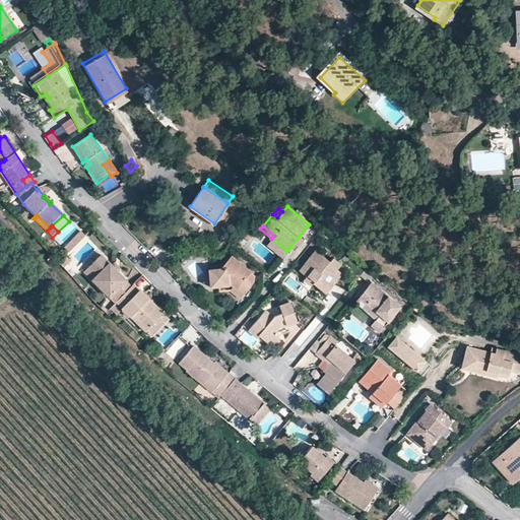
[(68,252),(84,236),(80,231),(64,247),(68,252)]
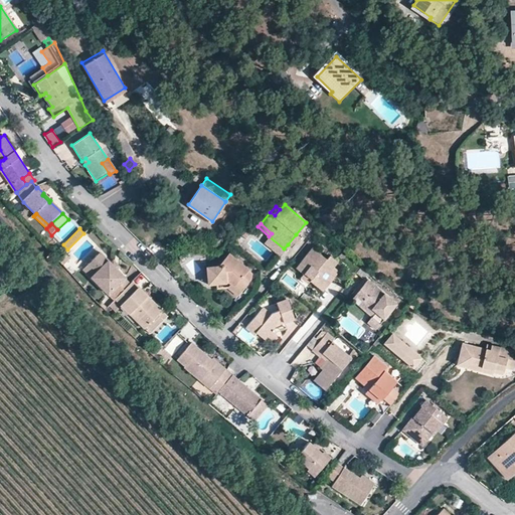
[(296,234),(288,244),(292,248),(301,237),(296,234)]
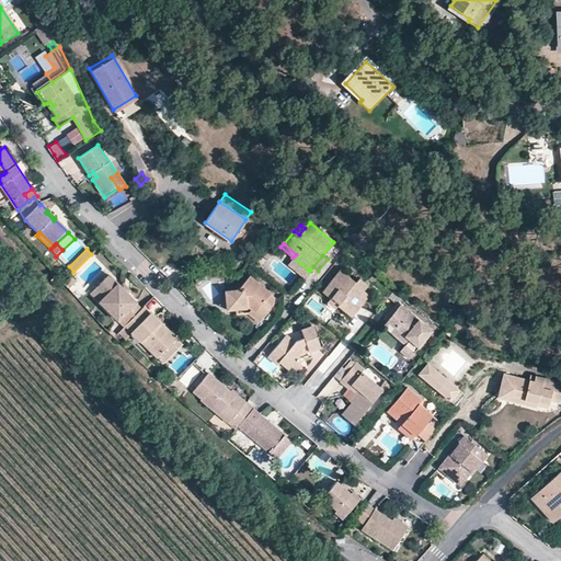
[(309,271),(293,258),(287,264),(304,278),(309,271)]
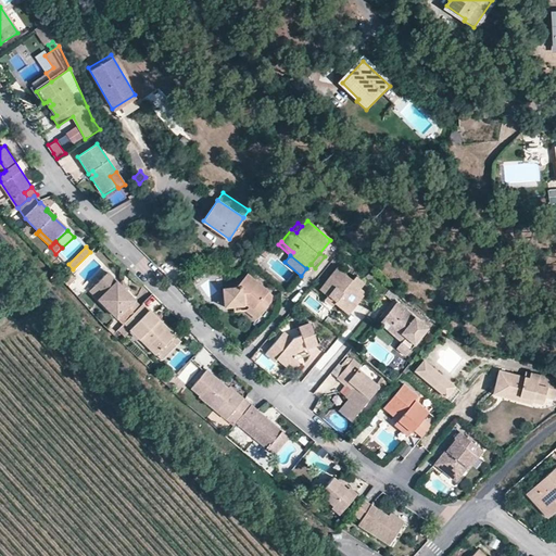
[(206,276),(200,265),(189,270),(194,282),(206,276)]
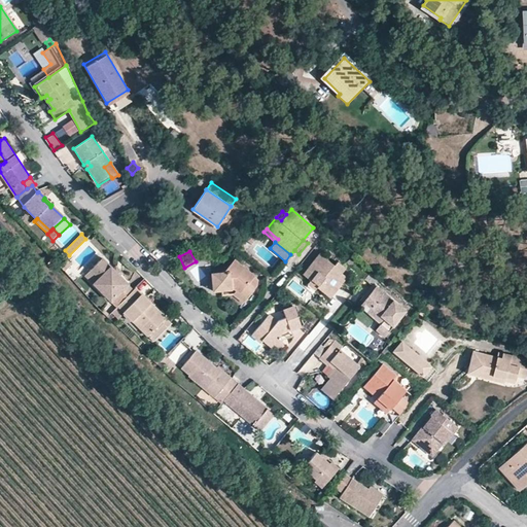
[(337,279),(342,274),(346,268),(338,261),(335,266),(321,253),(303,275),(310,281),(318,272),(325,279),(318,288),(326,295),(330,289),(335,292),(342,284),(337,279)]
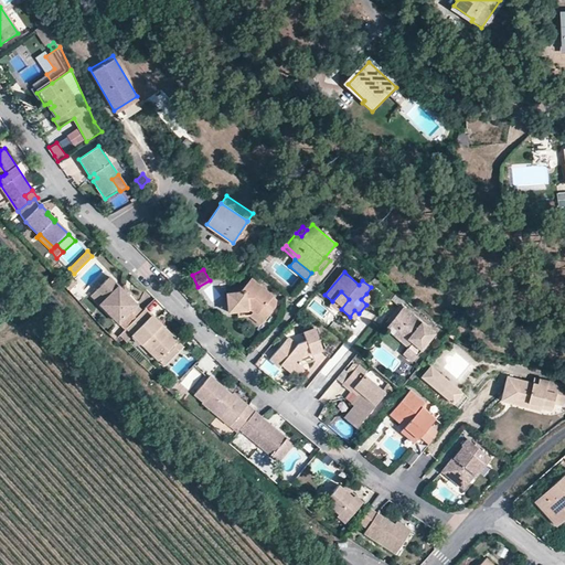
[(76,283),(71,277),(64,285),(70,290),(76,283)]
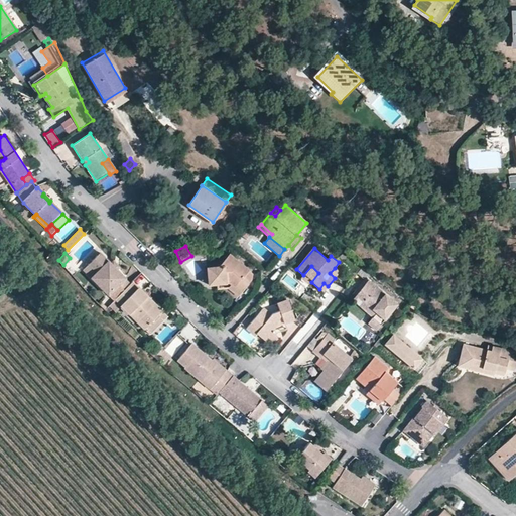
[(114,299),(125,289),(121,285),(126,279),(99,253),(89,263),(97,271),(92,277),(114,299)]
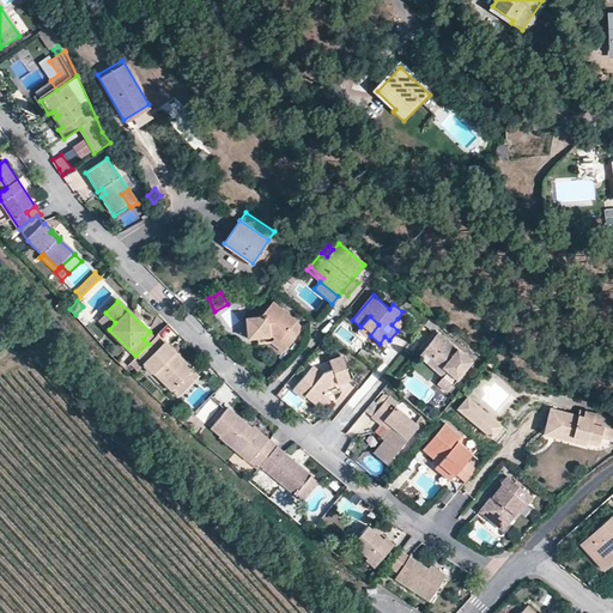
[(244,320),(248,339),(259,338),(273,337),(286,346),(295,337),(287,331),(295,322),(272,302),(259,317),(244,320)]
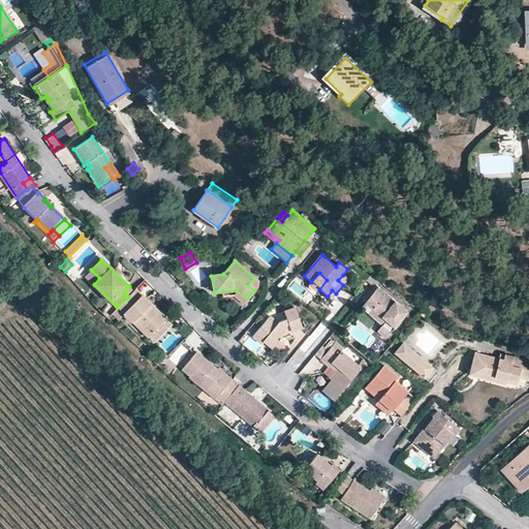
[(99,278),(91,270),(86,276),(94,284),(99,278)]
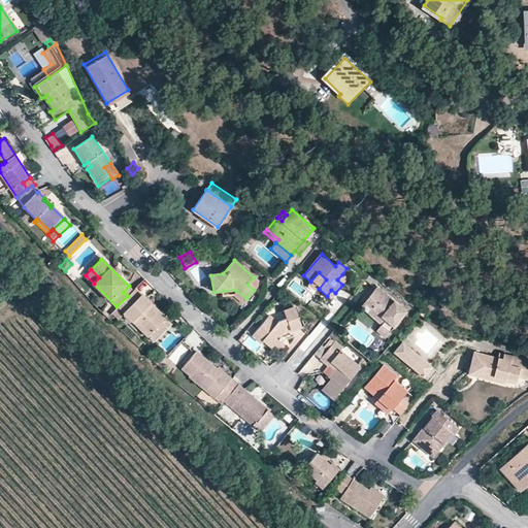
[(317,291),(319,289),(326,279),(319,272),(310,282),(308,284),(317,291)]
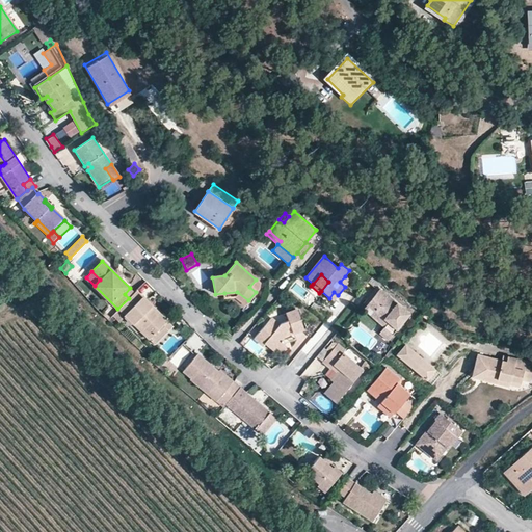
[(340,282),(345,287),(350,281),(345,276),(340,282)]
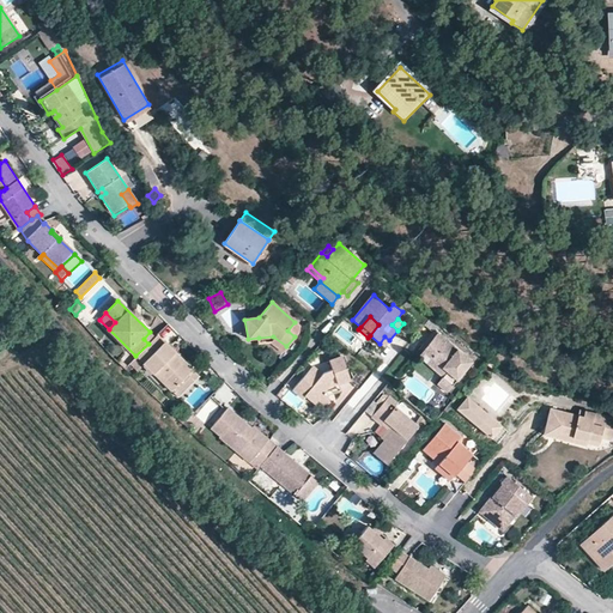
[(443,328),(431,319),(426,325),(434,332),(437,334),(439,333),(443,328)]
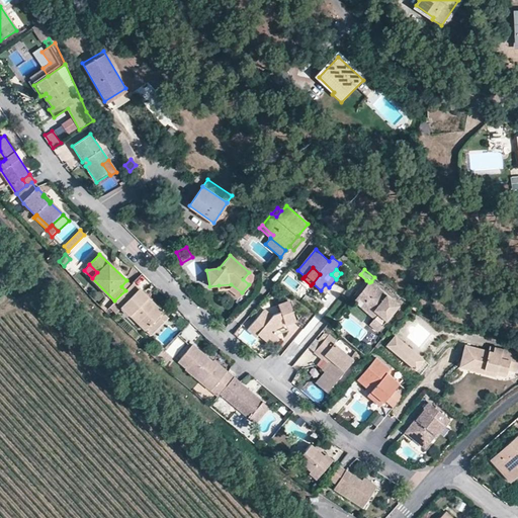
[(249,272),(243,279),(249,284),(252,281),(252,275),(249,272)]
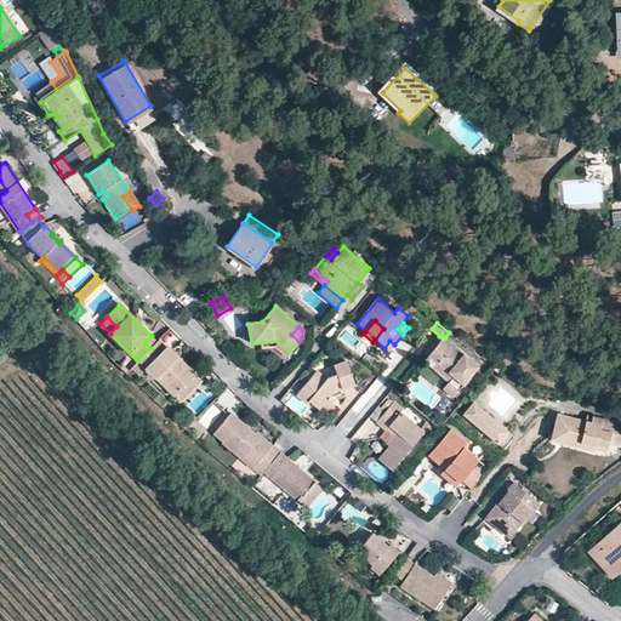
[(151,348),(157,341),(152,336),(146,343),(151,348)]
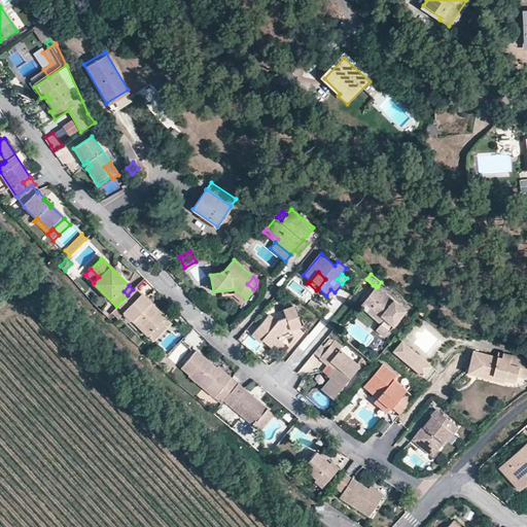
[(376,287),(373,285),(358,304),(361,306),(367,297),(376,287)]
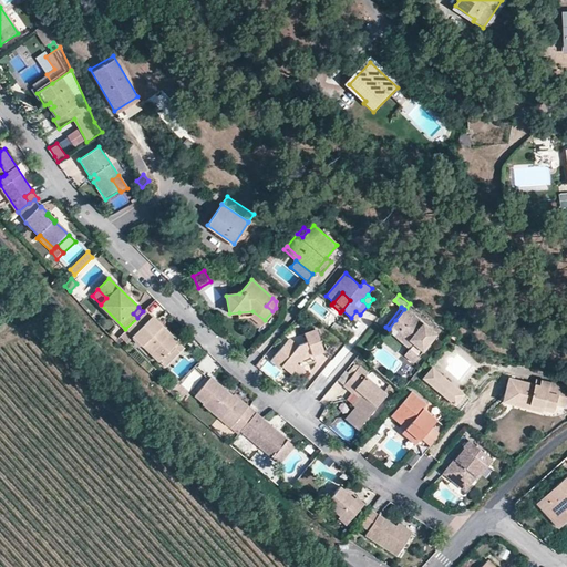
[(406,308),(404,309),(395,320),(403,327),(401,331),(413,342),(410,347),(406,350),(416,359),(437,332),(406,308)]
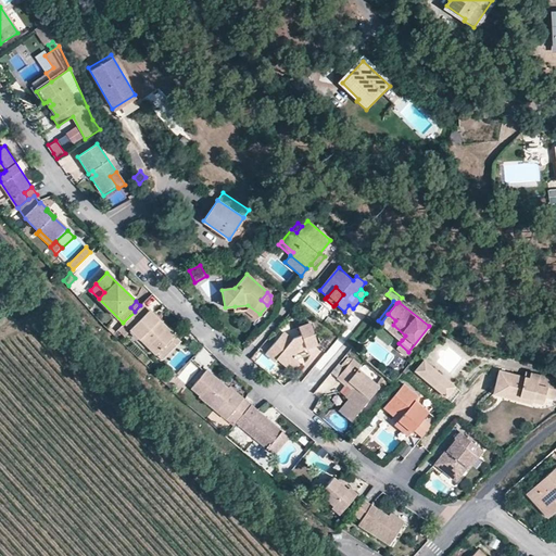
[(152,315),(142,304),(140,305),(135,312),(123,323),(155,354),(173,336),(155,318),(150,323),(147,319),(152,315)]
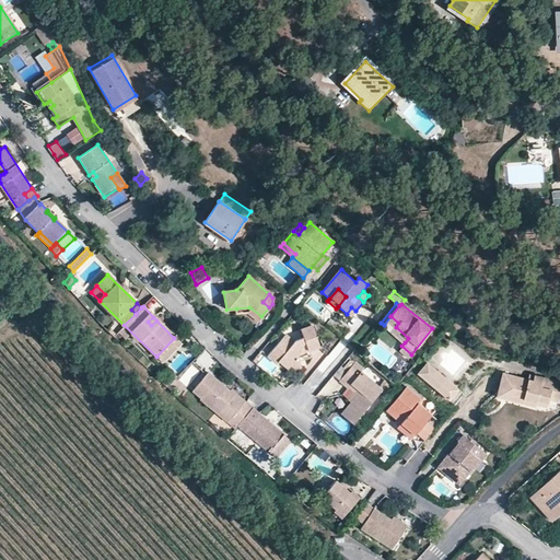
[(257,322),(261,316),(249,307),(236,308),(236,315),(247,314),(257,322)]
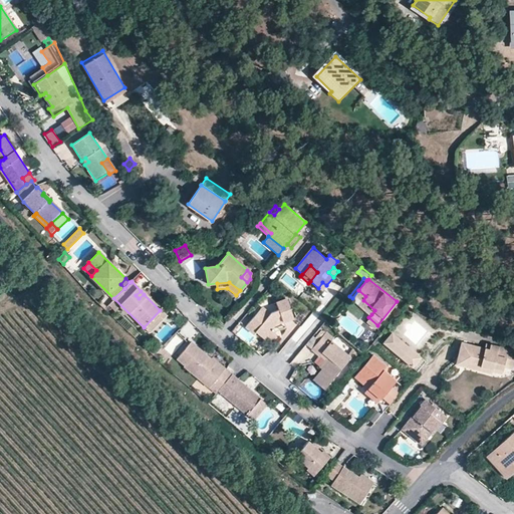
[(322,282),(318,288),(321,291),(326,285),(322,282)]
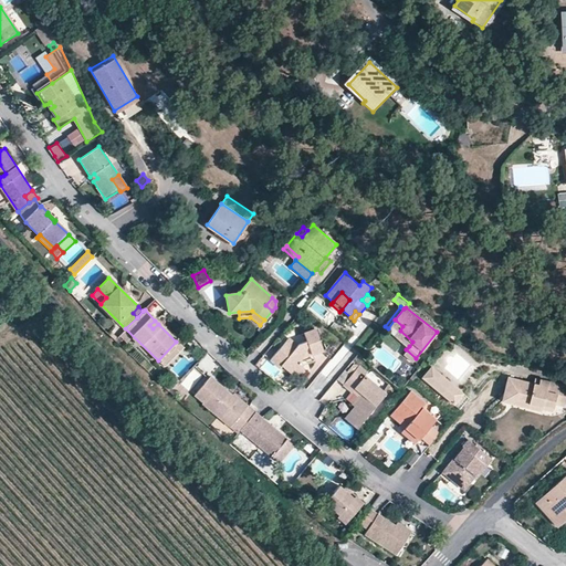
[(402,326),(395,320),(388,328),(409,346),(412,342),(400,331),(402,326)]
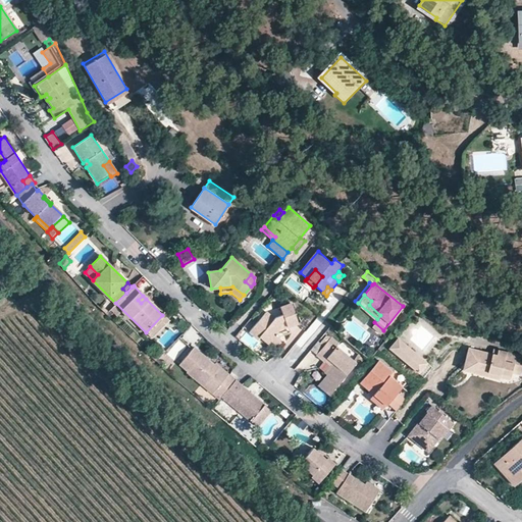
[(279,333),(279,329),(281,324),(285,322),(286,326),(298,322),(292,305),(280,308),(282,315),(276,318),(276,320),(274,321),(271,318),(272,317),(266,312),(250,332),(259,340),(260,337),(269,346),(281,342),(279,333)]
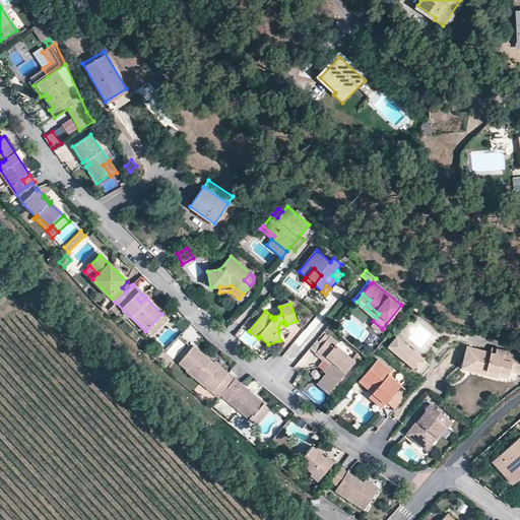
[(167,318),(161,314),(145,331),(149,336),(167,318)]
